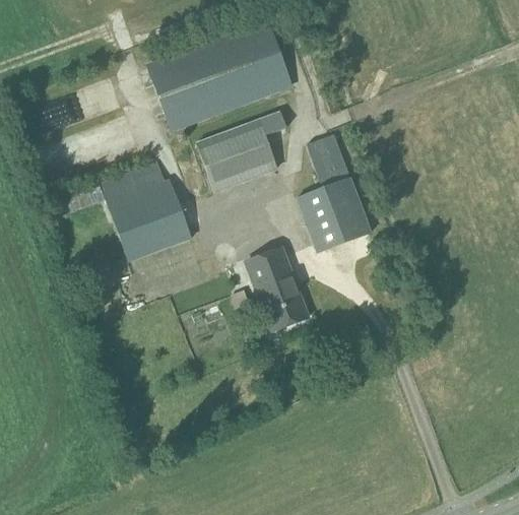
[(171,130),(293,85),(267,17),(145,62),(171,130)]
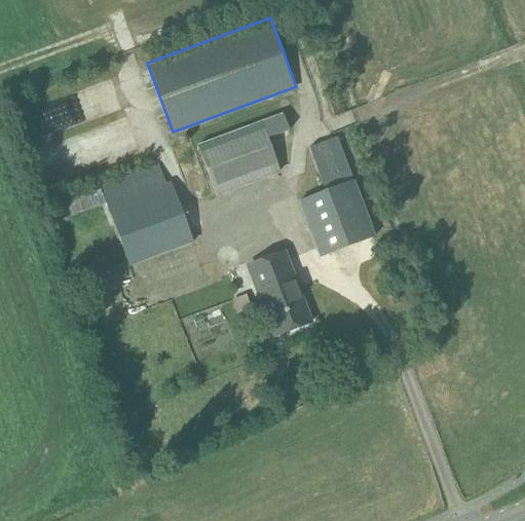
[(217,193),(279,170),(266,136),(288,128),(282,111),(198,143),(217,193)]
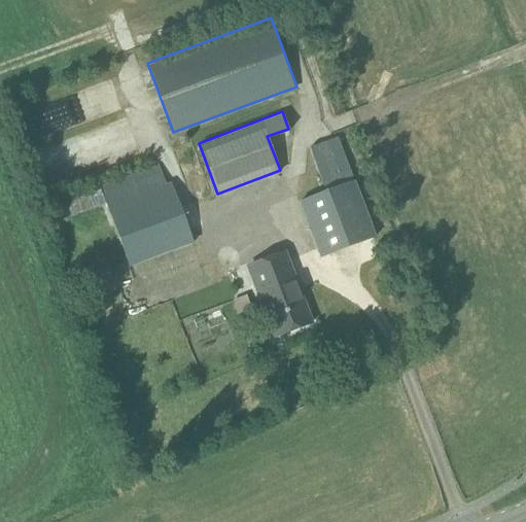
[(321,254),(373,236),(376,235),(338,134),(310,145),(326,188),(300,198),(321,254)]
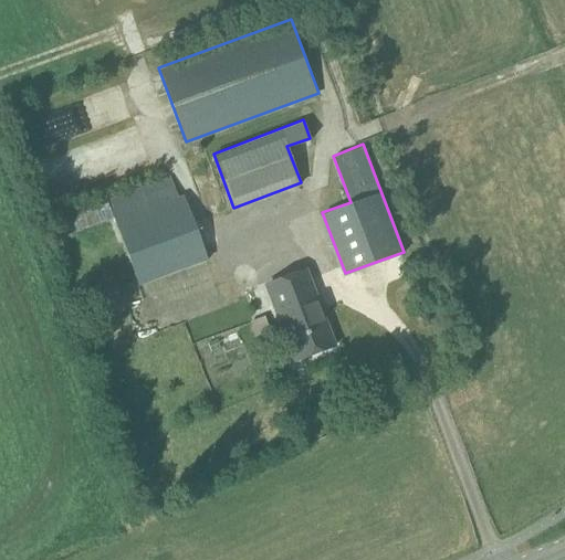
[(180,193),(173,172),(65,212),(71,230),(114,215),(139,284),(209,259),(185,192),(180,193)]
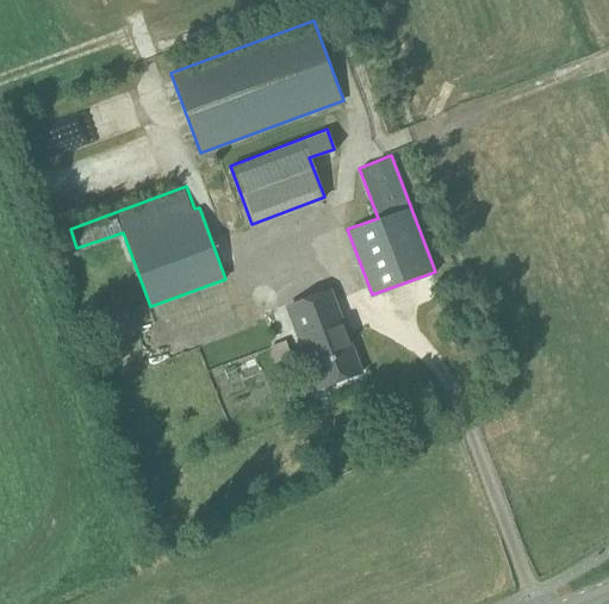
[(290,304),(303,342),(319,387),(360,372),(330,290),(290,304)]
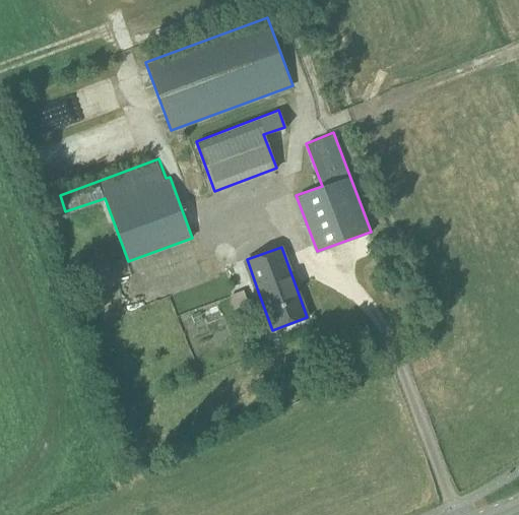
All buildings are outlined.
